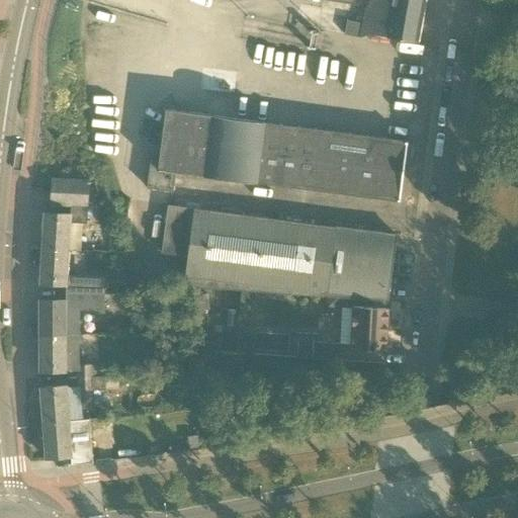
[(370,0),(365,10),(360,37),(361,37),(369,33),(386,37),(386,36),(419,44),(424,12),(425,0),(370,0)]
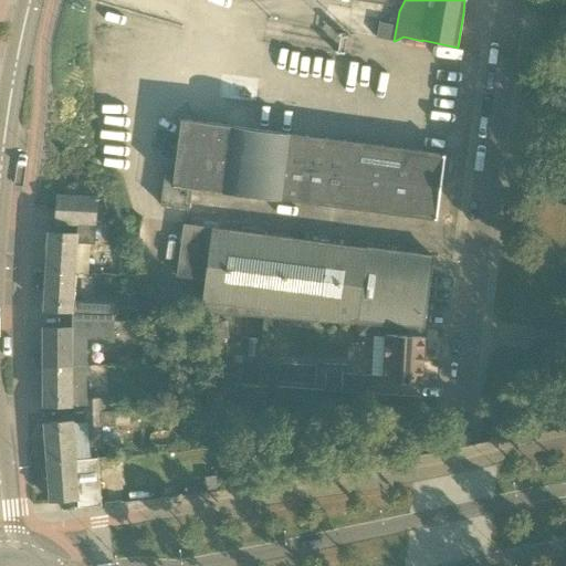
[(165,176),(161,206),(190,209),(192,187),(413,217),(413,216),(437,219),(446,155),(182,119),(175,177),(165,176)]
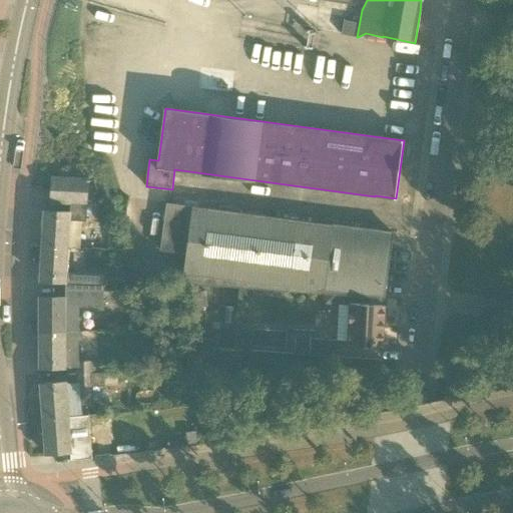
[(86,218),(88,180),(52,177),(51,202),(71,203),(71,212),(44,210),(42,245),(68,247),(70,217),(86,218)]
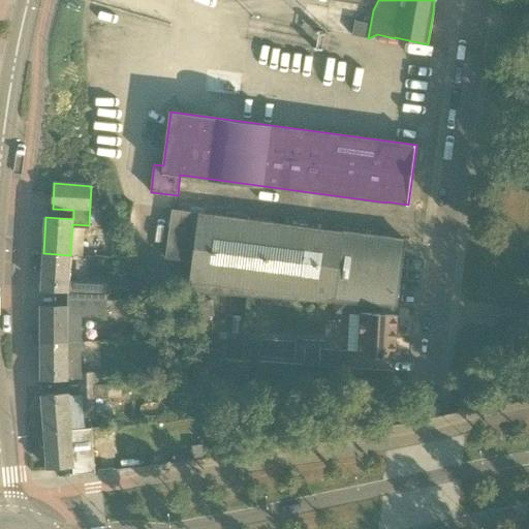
[(172,210),(165,258),(192,262),(188,292),(396,308),(405,240),(172,210)]
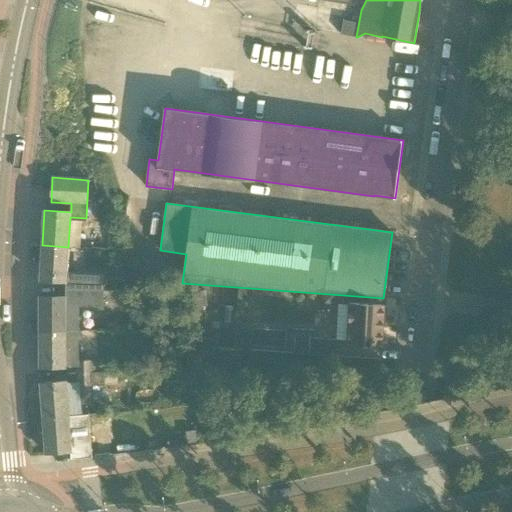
[(67,272),(68,247),(42,245),(40,281),(66,282),(66,288),(104,289),(104,275),(67,272)]
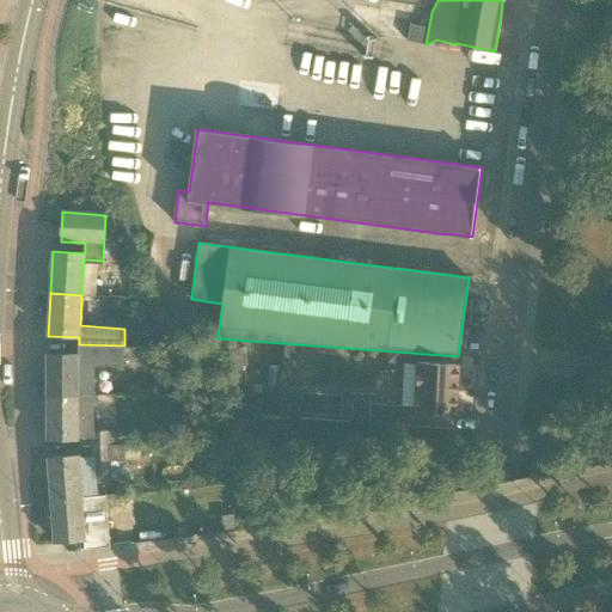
[(123,366),(124,346),(79,344),(78,355),(47,355),(47,397),(79,396),(95,396),(95,366),(123,366)]
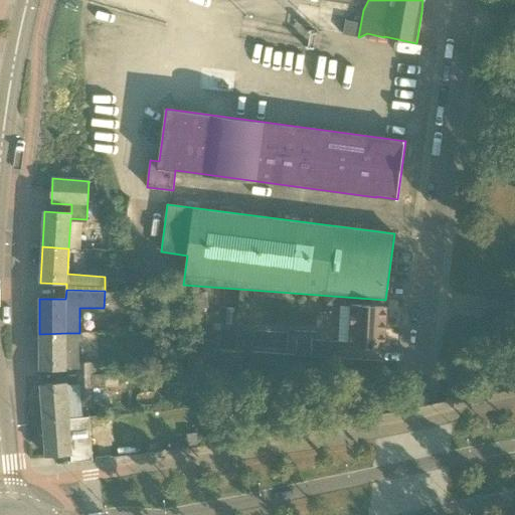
[(206,308),(209,308),(208,292),(194,294),(196,309),(206,308)]
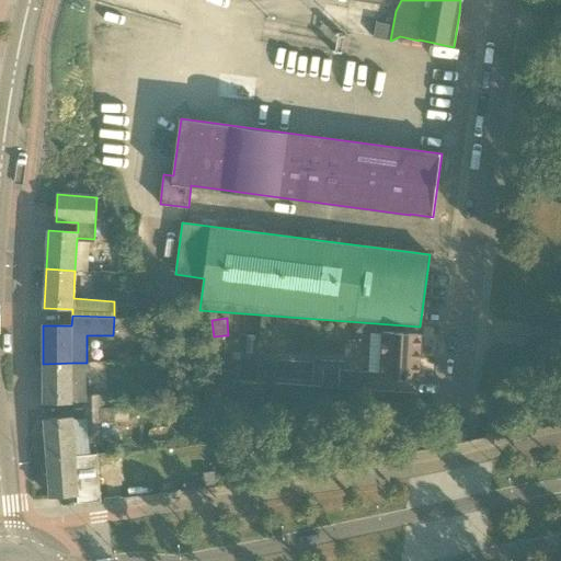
[(384,332),(381,377),(418,379),(420,334),(384,332)]
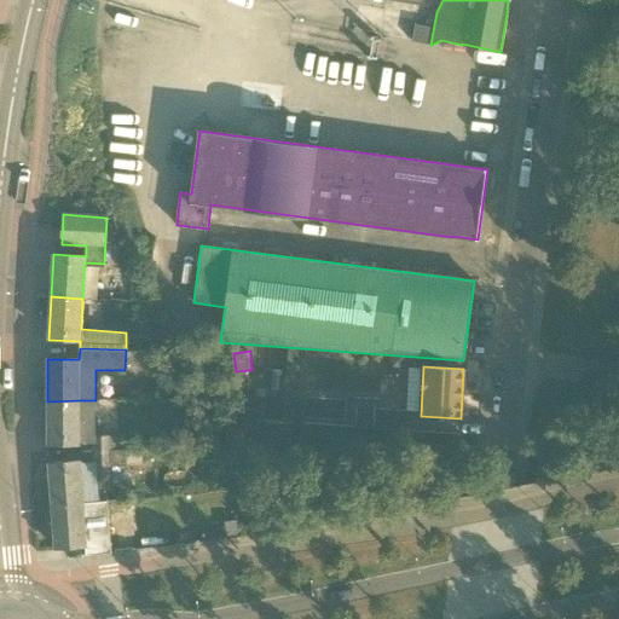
[(354,398),(353,428),(405,431),(406,411),(379,410),(380,399),(354,398)]
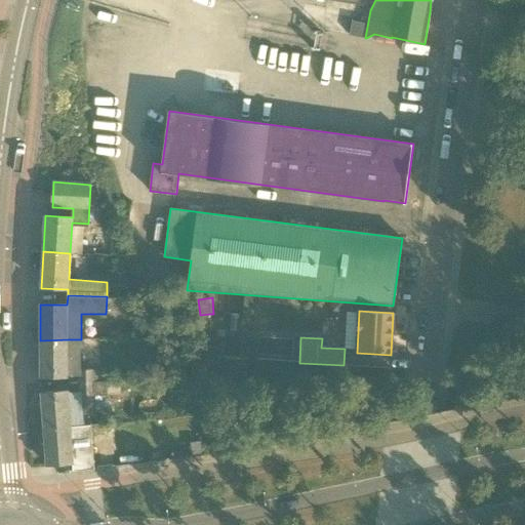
[(81,370),(81,339),(68,339),(40,340),(40,376),(68,376),(80,376),(80,382),(104,381),(103,369),(92,370),(81,370)]
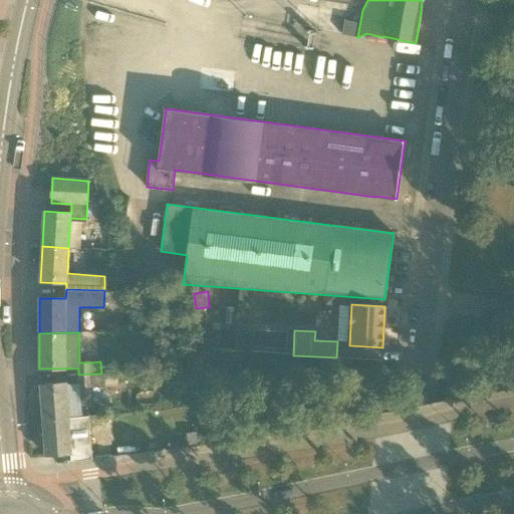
[(80,388),(91,388),(105,387),(104,373),(101,373),(78,374),(78,382),(66,383),(66,382),(40,384),(43,421),(83,417),(80,388)]
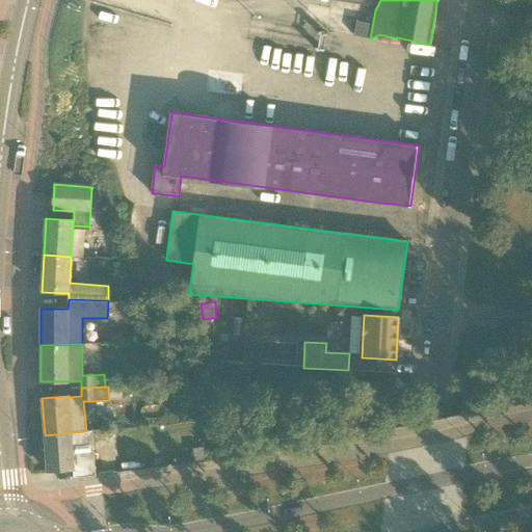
[(75,469),(87,469),(88,475),(102,474),(100,461),(87,462),(85,441),(104,439),(103,430),(86,431),(45,435),(47,471),(75,469)]
